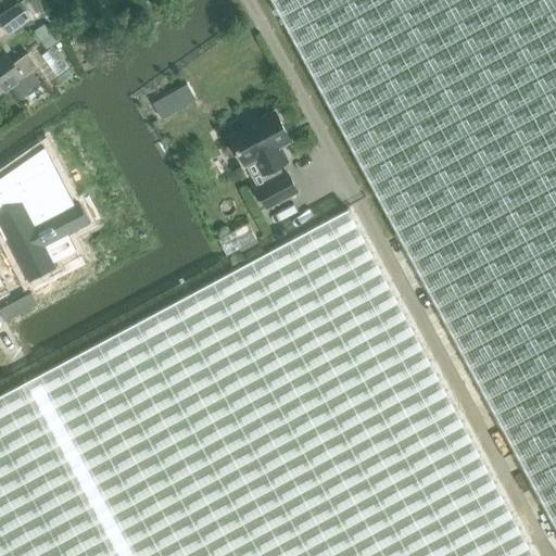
[(555,0),(272,0),(555,527),(555,0)]
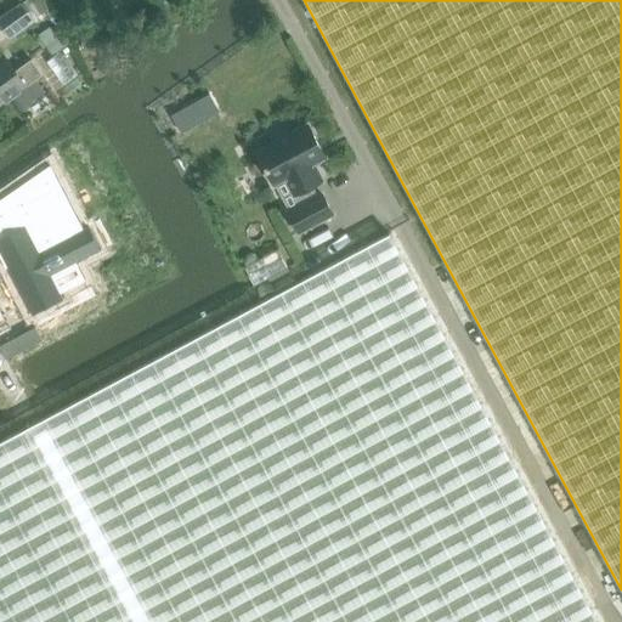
[(0,26),(9,39),(35,20),(22,1),(0,17),(0,26)]
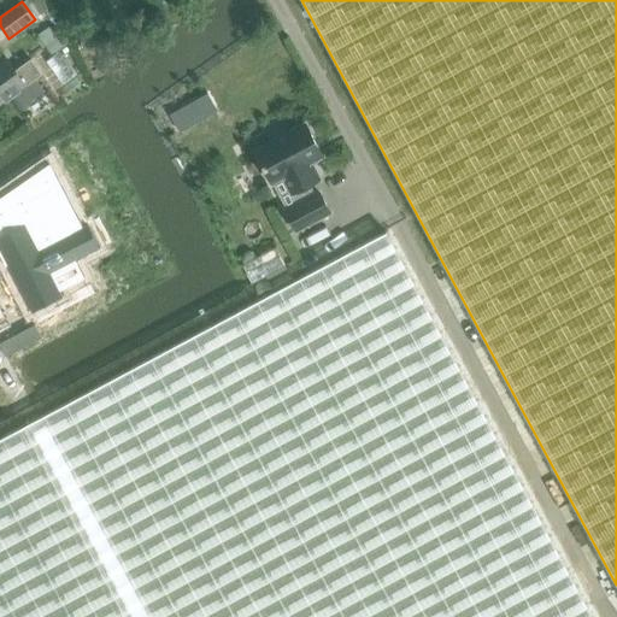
[(48,27),(37,35),(52,54),(63,47),(48,27)]
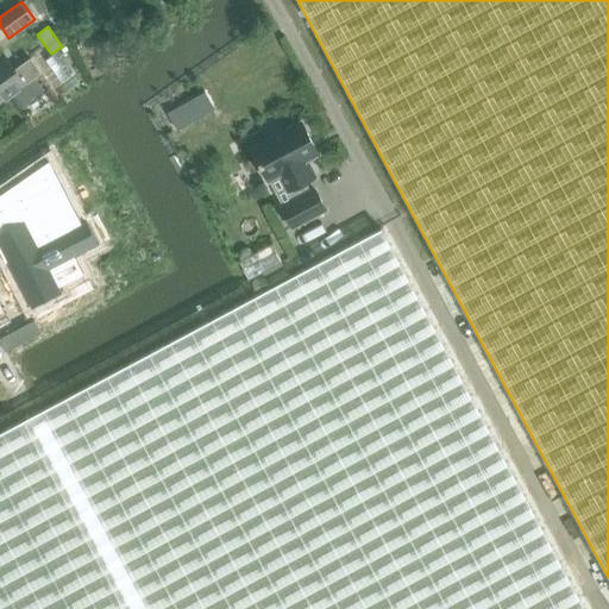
[(7,58),(0,63),(0,102),(12,94),(22,107),(44,90),(35,77),(42,73),(31,58),(14,70),(7,58)]
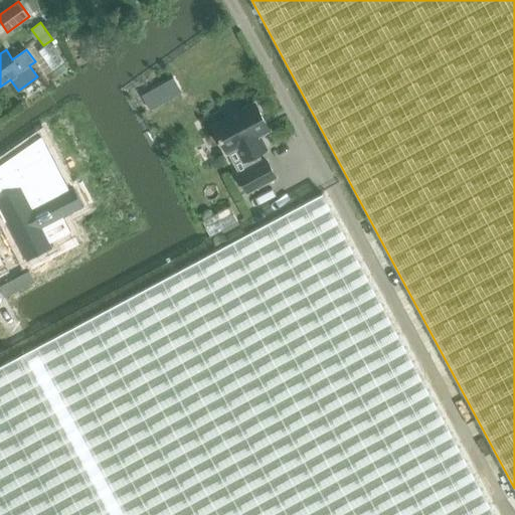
[(170,100),(162,84),(142,96),(151,110),(170,100)]
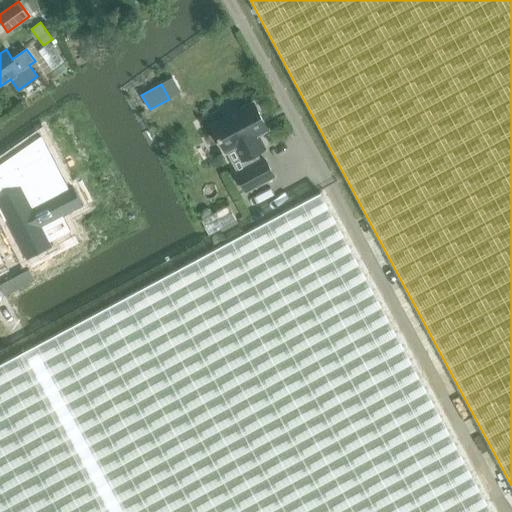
[(257,153),(265,148),(258,135),(268,129),(254,102),(240,109),(238,105),(223,113),(225,117),(211,125),(226,151),(235,147),(242,160),(243,160),(248,168),(238,174),(247,190),(274,176),(265,159),(261,161),(257,153)]
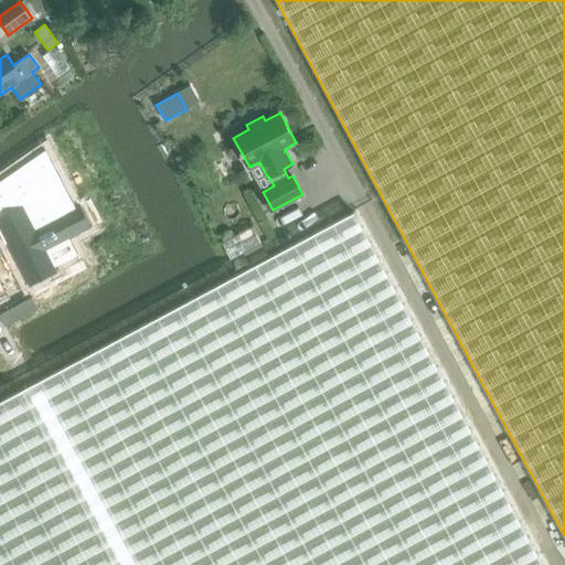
[(23,202),(0,213),(0,222),(29,278),(59,264),(50,247),(91,226),(49,146),(9,173),(23,202)]
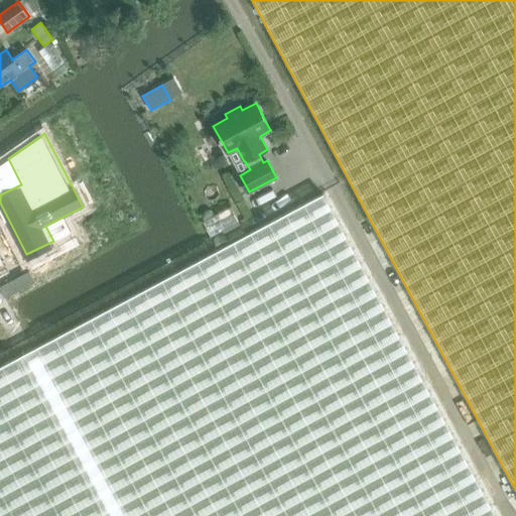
[(496,515),(401,340),(324,194),(50,340),(0,366),(0,515),(496,515)]
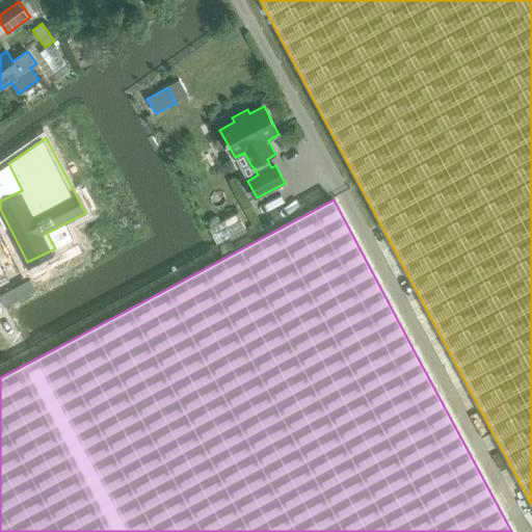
[(238,213),(210,229),(217,243),(246,229),(238,213)]
